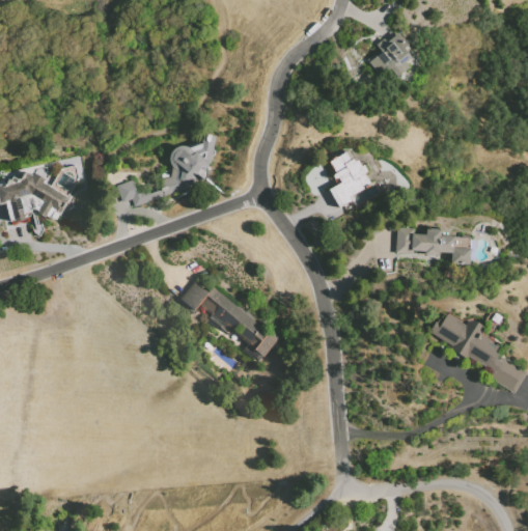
[(378,45),(385,37),(388,40),(398,31),(410,44),(406,48),(411,53),(405,55),(407,58),(404,61),(409,66),(399,76),(391,66),(381,76),(367,61),(376,54),(378,56),(384,51),(378,45)]
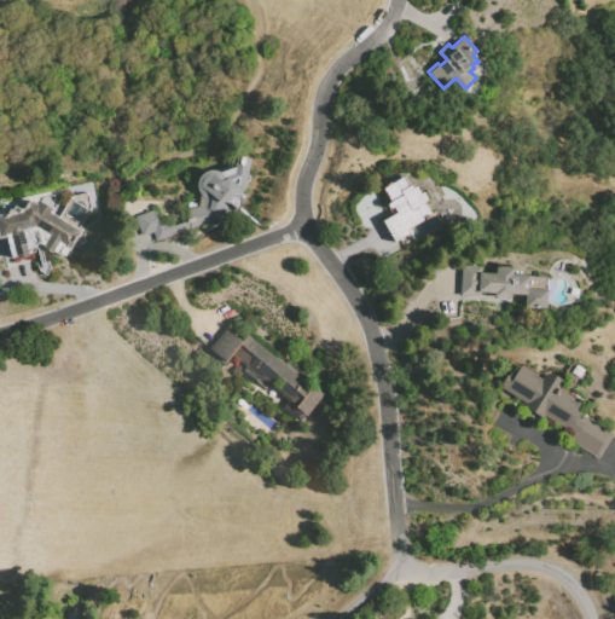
[(158,239),(155,232),(144,235),(137,213),(157,208),(162,225),(174,220),(175,224),(192,219),(187,209),(201,204),(202,196),(198,191),(198,179),(204,172),(209,171),(219,169),(236,165),(237,158),(251,158),(247,190),(236,196),(244,198),(243,206),(239,213),(228,214),(222,218),(158,239)]
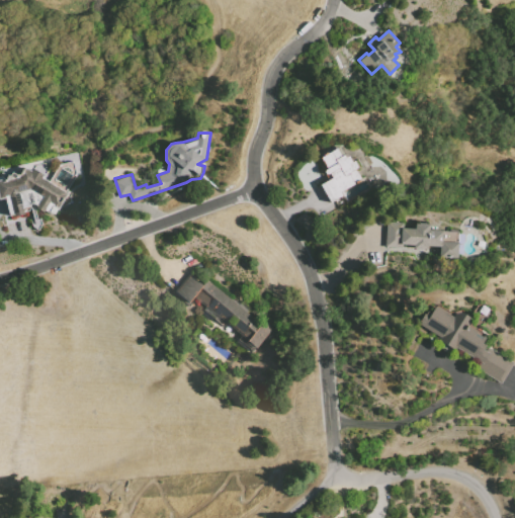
[(320,158),(341,146),(347,157),(350,155),(353,162),(356,159),(360,166),(357,169),(362,178),(342,192),(344,195),(332,202),(321,183),(330,178),(320,158)]
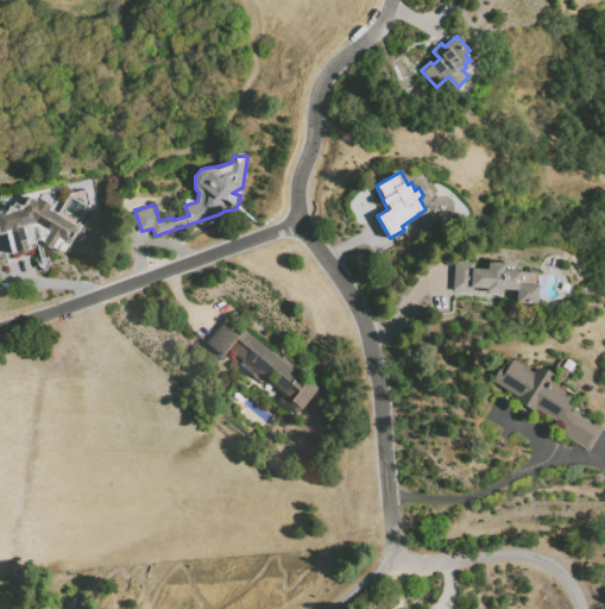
[(0,212),(10,208),(16,202),(20,205),(31,195),(39,200),(42,198),(52,206),(50,208),(58,213),(71,193),(87,188),(90,205),(79,224),(82,226),(70,245),(63,242),(61,251),(42,242),(35,243),(27,244),(30,251),(14,253),(7,232),(0,232),(0,212)]
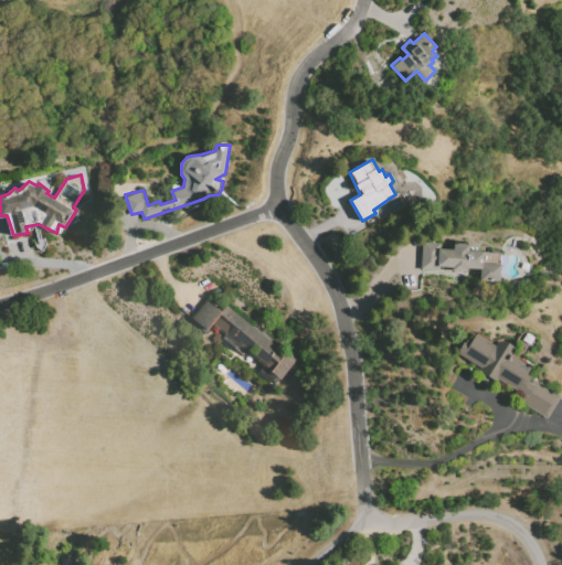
[(422,268),(423,243),(439,244),(439,249),(454,251),(455,244),(469,245),(468,251),(484,252),(483,263),(500,264),(499,278),(484,277),(484,268),(469,267),(468,272),(452,270),(454,266),(439,266),(438,269),(422,268)]
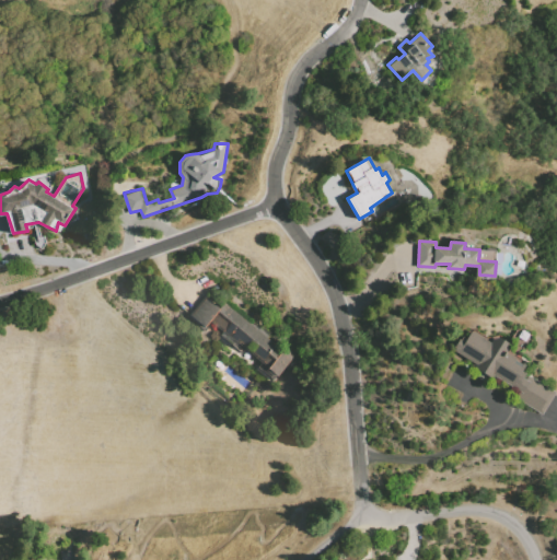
[(205,295),(221,306),(227,301),(278,345),(283,350),(287,345),(297,354),(299,365),(293,373),(286,366),(275,381),(257,368),(264,360),(247,349),(244,353),(220,337),(223,330),(212,321),(207,328),(190,315),(205,295)]
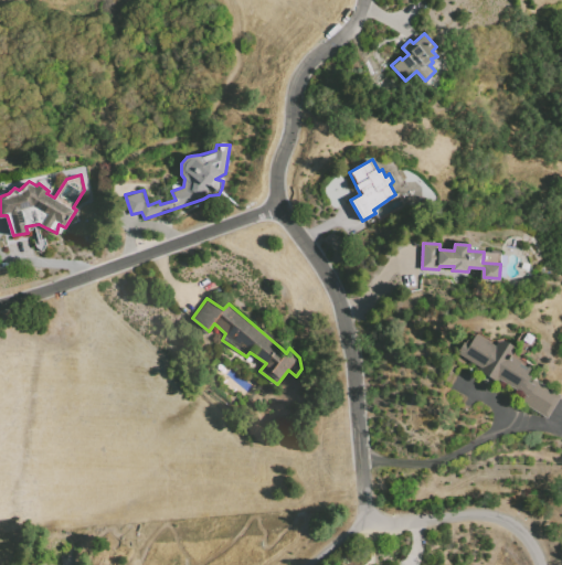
[(481,334),(499,345),(505,336),(529,350),(520,364),(533,372),(529,379),(561,398),(561,406),(552,423),(526,406),(531,397),(463,355),(469,343),(475,347),(481,334)]
